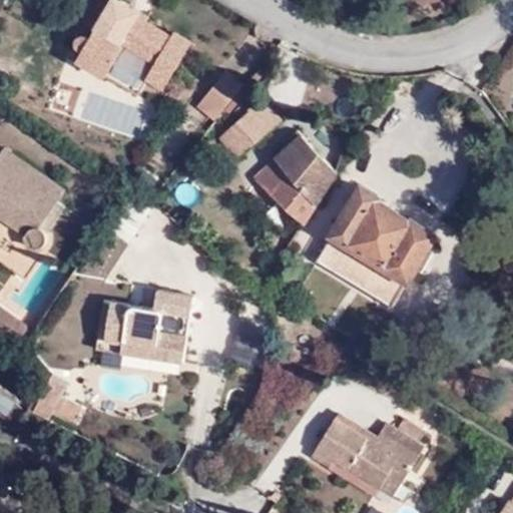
[(147,16),(118,0),(110,0),(87,38),(80,35),(75,37),(72,42),(75,47),(80,50),(75,59),(103,76),(122,44),(154,62),(145,77),(161,87),(190,41),(174,31),(171,36),(144,21),(147,16)]
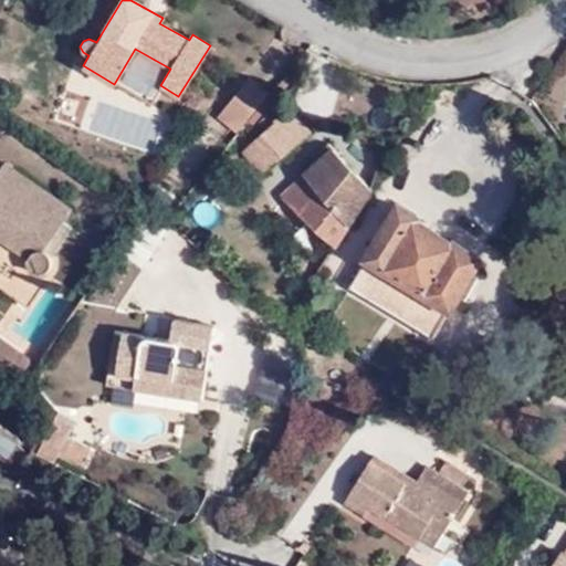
[(237,133),(270,92),(249,76),(217,117),(237,133)]
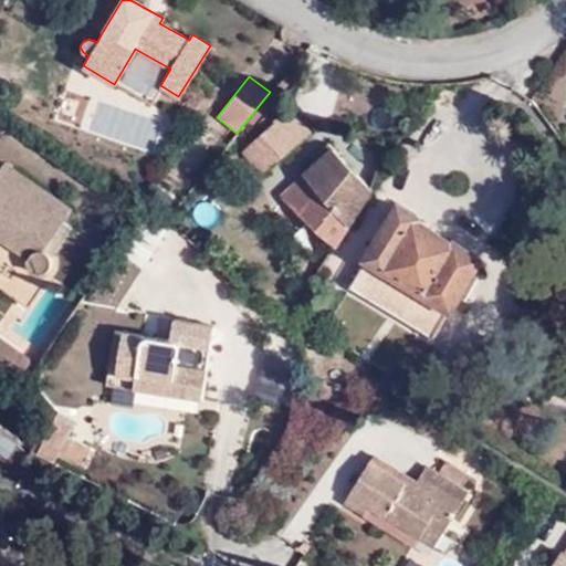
[(294,143),(276,123),(255,140),(272,163),(294,143)]
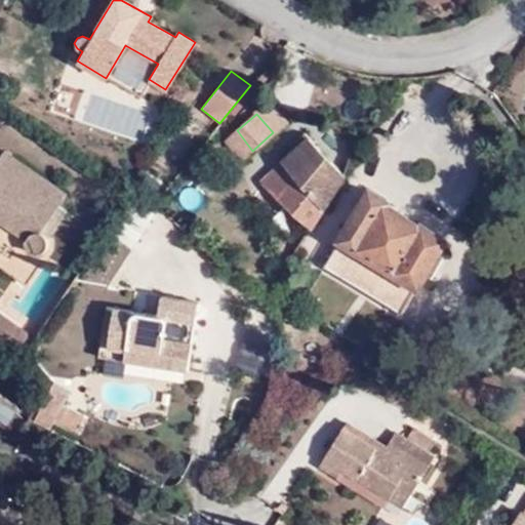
[(311,228),(344,176),(303,132),(290,144),(296,150),(260,182),(311,228)]
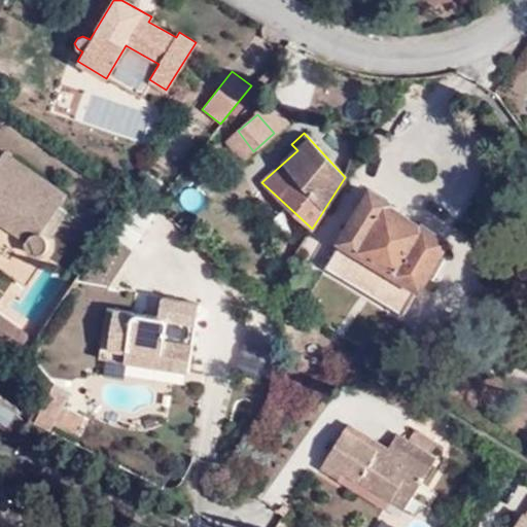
[(0,207),(35,230),(28,241),(26,243),(26,248),(31,253),(36,255),(40,254),(46,250),(47,242),(46,239),(39,233),(66,195),(2,151),(0,154),(0,207)]
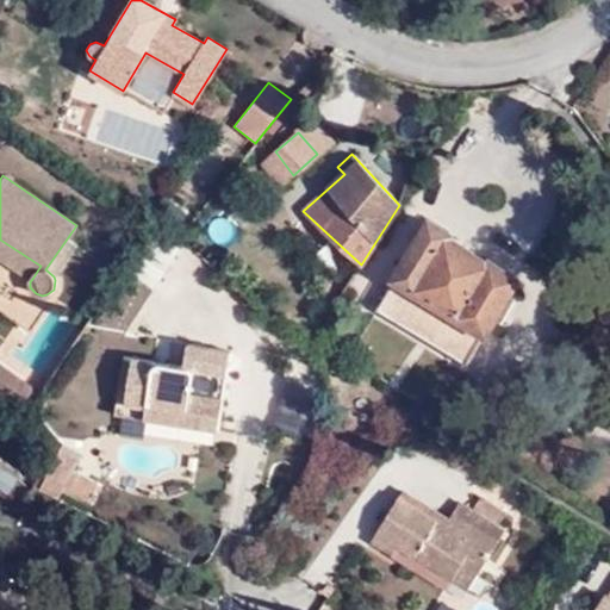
[(512,284),(517,275),(489,256),(484,262),(452,240),(454,236),(429,221),(377,309),(466,362),(497,309),(503,313),(518,288),(512,284)]
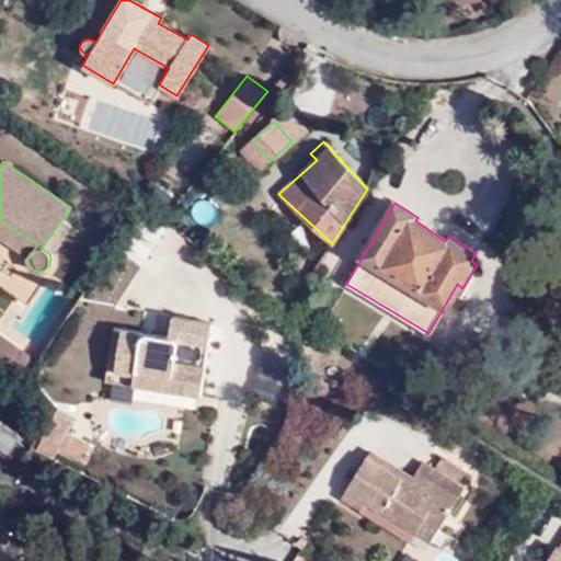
[(0,235),(30,256),(37,244),(0,220),(0,235)]
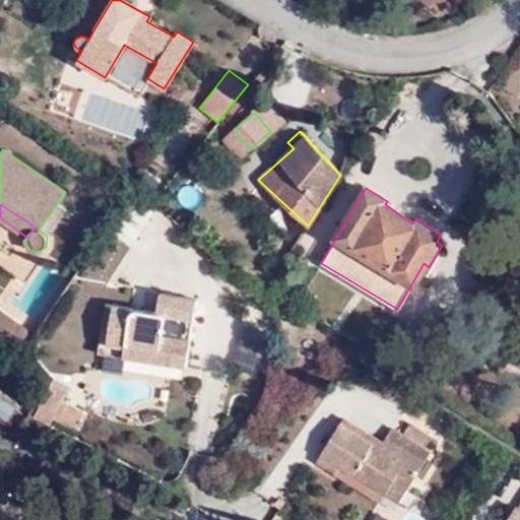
[(124,346),(122,356),(183,366),(195,299),(160,294),(156,312),(113,306),(107,343),(124,346)]
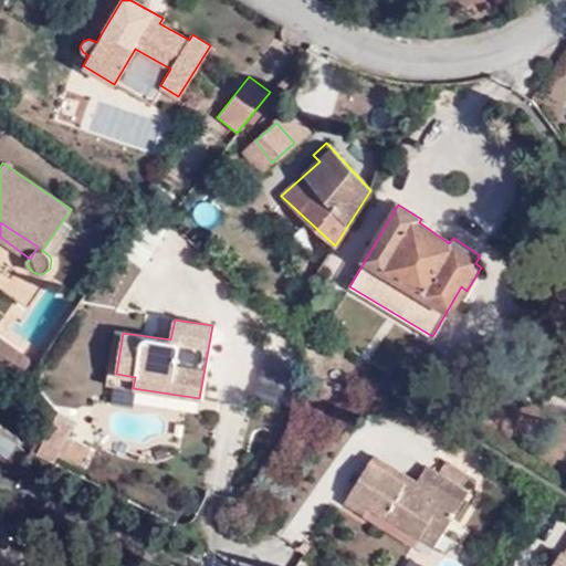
[(106,384),(133,388),(135,377),(116,374),(123,333),(114,332),(106,384)]
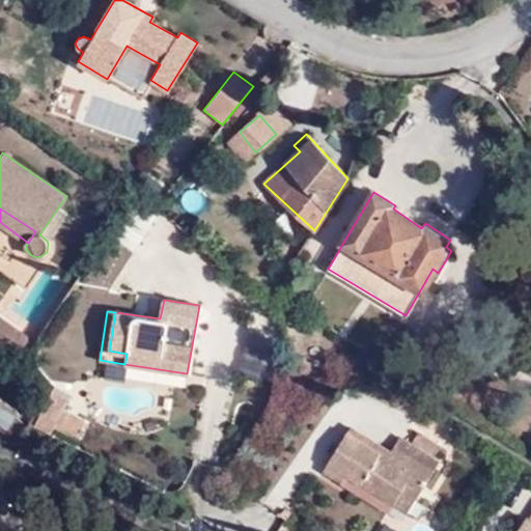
[(0,340),(18,354),(28,338),(0,317),(0,340)]
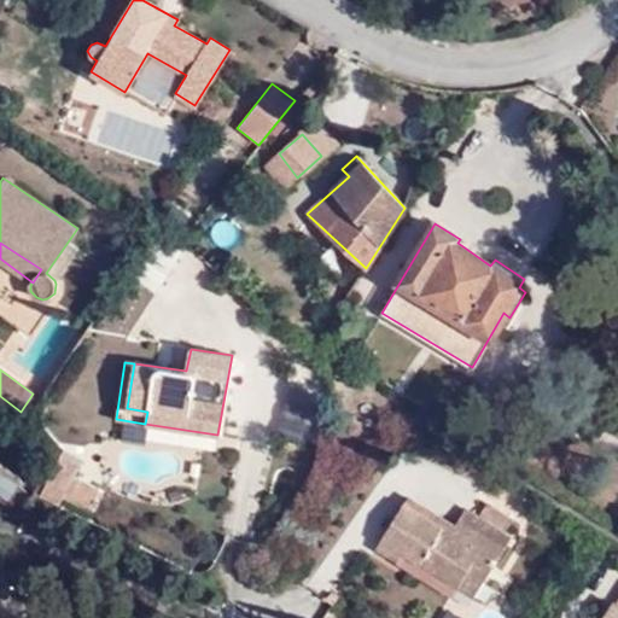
[(455,586),(472,595),(511,535),(502,530),(511,517),(487,502),(478,516),(466,508),(455,524),(408,495),(375,548),(396,561),(402,552),(455,586)]
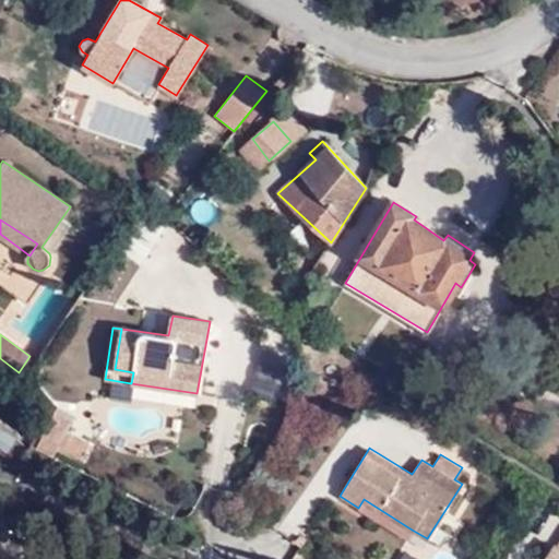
[(358,508),(406,537),(412,530),(364,499),(358,508)]
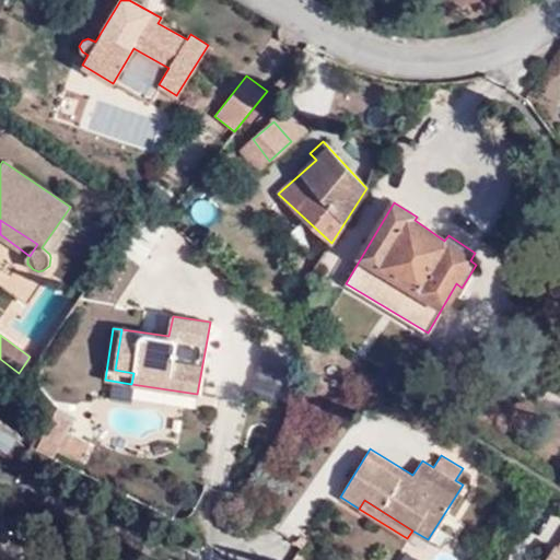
[(545,559),(559,559),(559,541),(559,544),(557,543),(545,559)]
